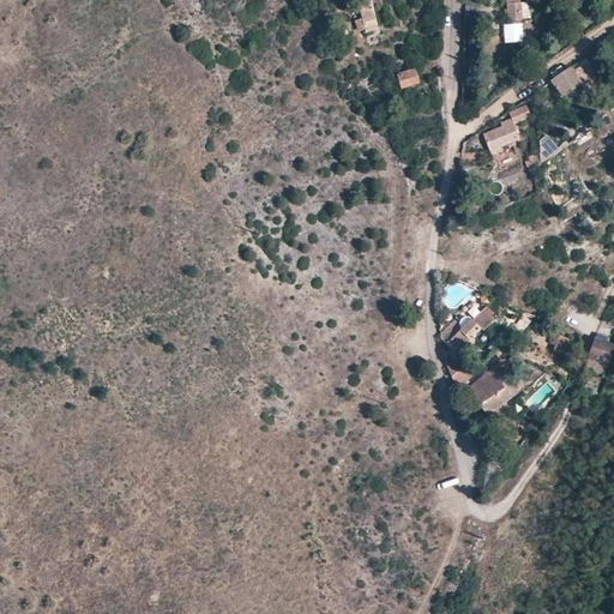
[(373,0),(359,0),(367,34),(380,30),(373,0)]
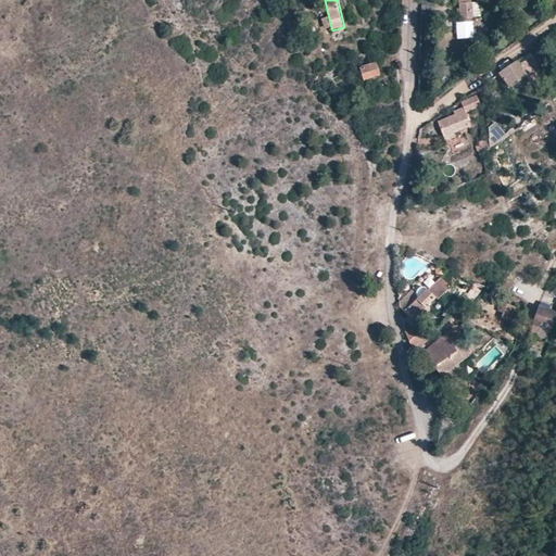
[(472,2),(459,2),(460,19),(474,17),(472,2)]
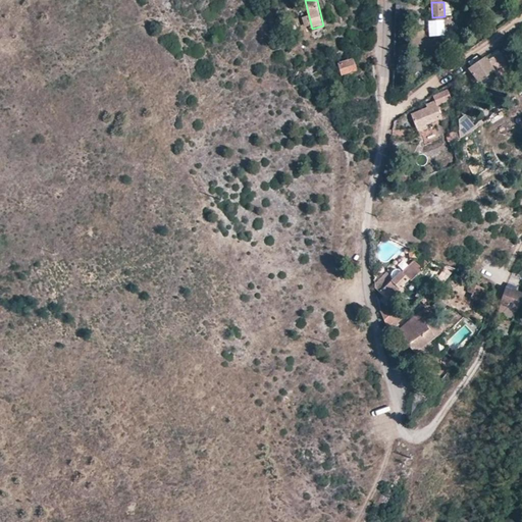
[(432,17),(432,25),(446,24),(445,16),(432,17)]
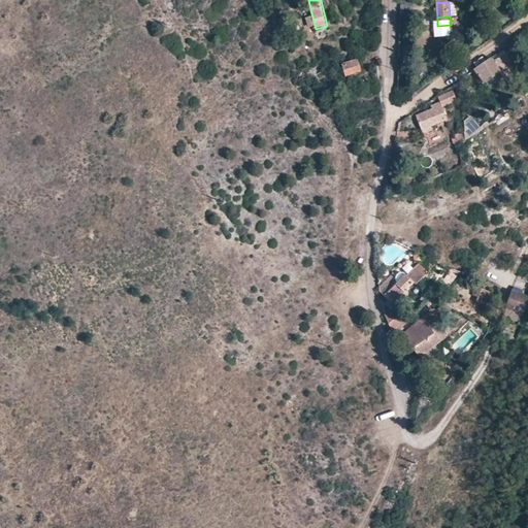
[(316,31),(318,38),(326,37),(324,29),(316,31)]
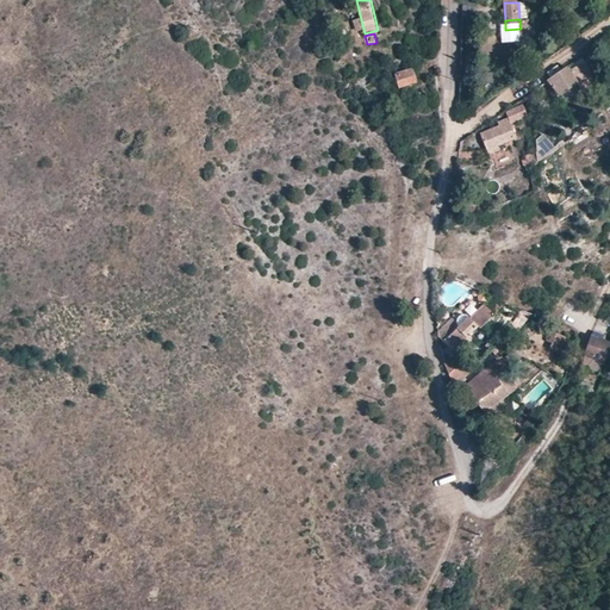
[(585,61),(570,70),(577,81),(579,83),(576,86),(582,93),(597,82),(585,61)]
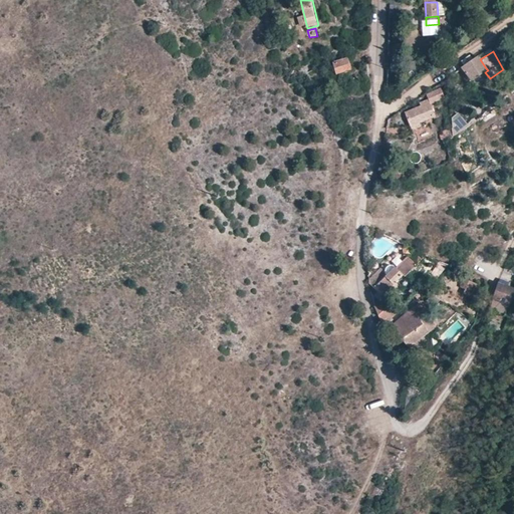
[(480,59),(478,56),(462,68),(471,80),(486,68),(480,59)]
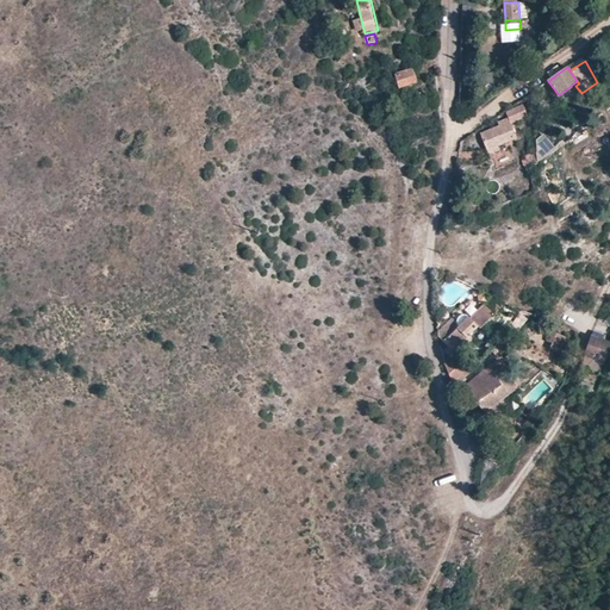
[(416,82),(411,69),(394,74),(399,88),(416,82)]
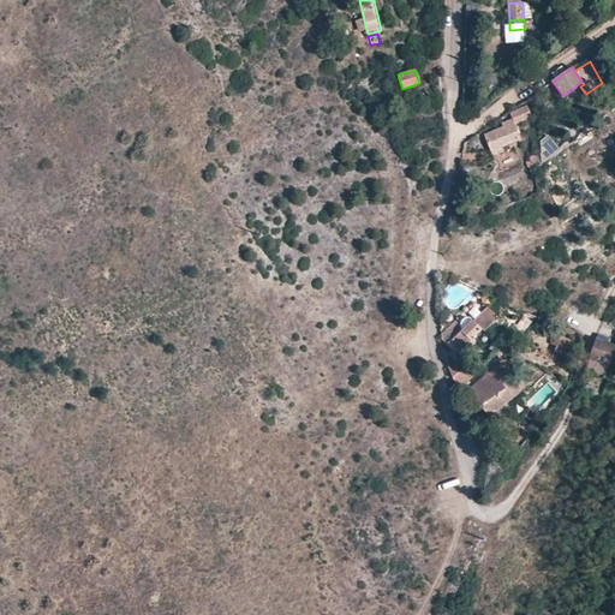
[(584,84),(581,82),(563,96),(566,97),(579,88),(580,87),(584,84)]
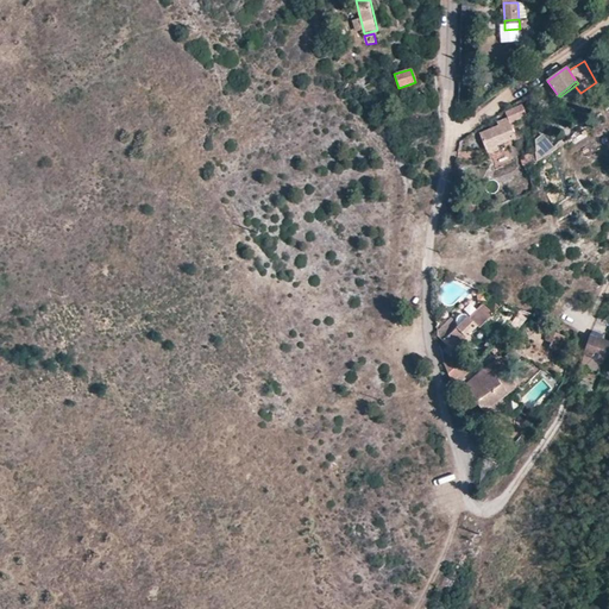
[(573,87),(560,96),(565,105),(578,94),(573,87)]
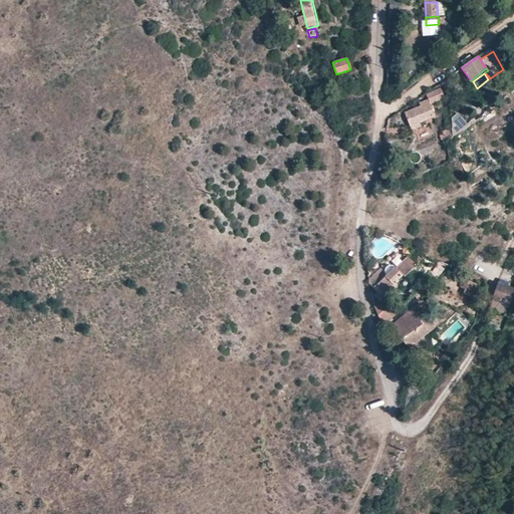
[(428,98),(421,101),(421,105),(407,112),(412,126),(432,117),(429,110),(432,108),(432,103),(444,97),(441,88),(426,92),(428,98)]
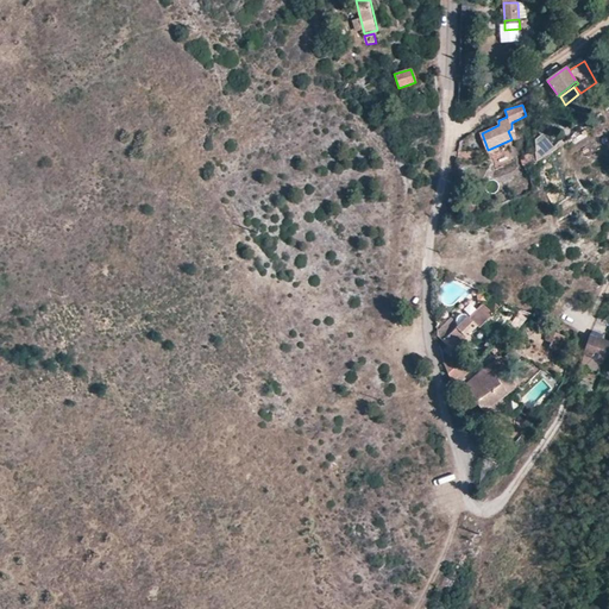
[(544,135),(537,139),(538,162),(557,148),(544,135)]
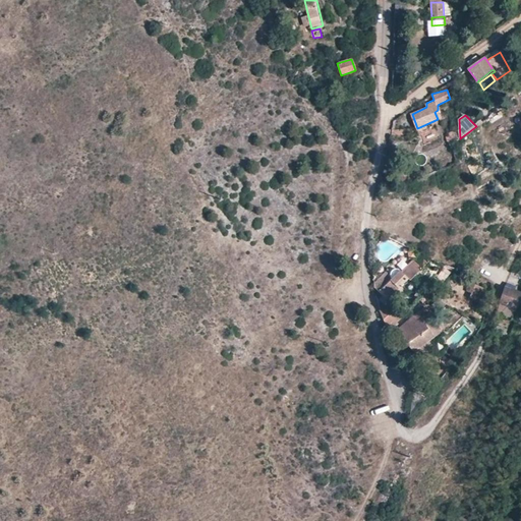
[(415,261),(403,272),(409,278),(410,279),(429,261),(426,257),(425,259),(423,257),(417,263),(415,261)]
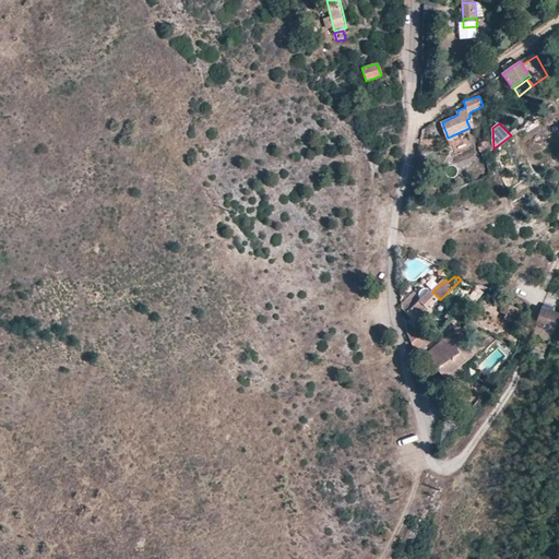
[(483,295),(487,288),(478,285),(475,290),(483,295)]
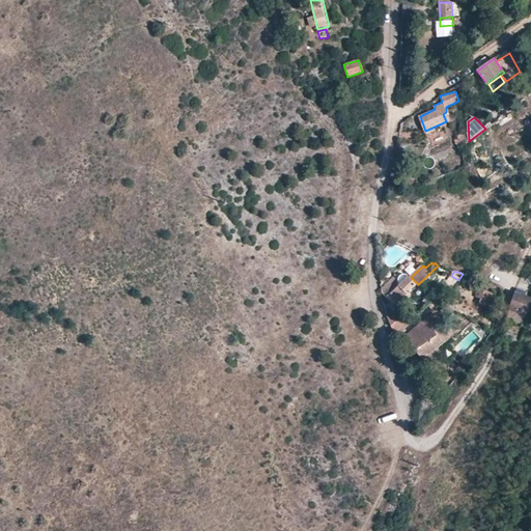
[(383,292),(395,305),(396,304),(402,298),(410,290),(417,283),(411,277),(407,274),(402,274),(400,276),(399,280),(397,278),(383,292)]
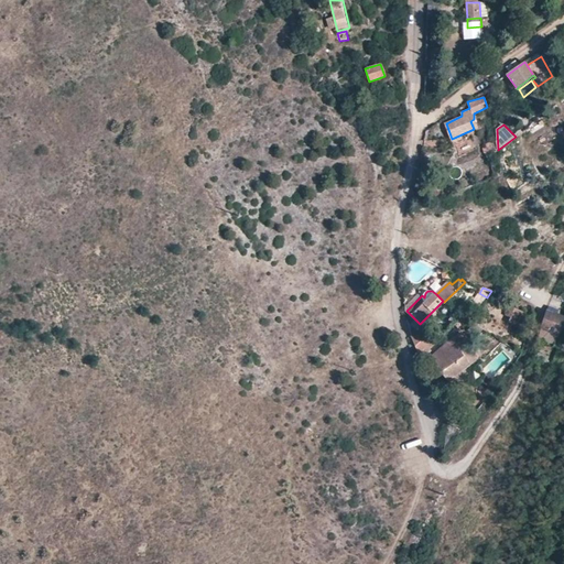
[(508,305),(503,320),(517,324),(523,312),(508,305)]
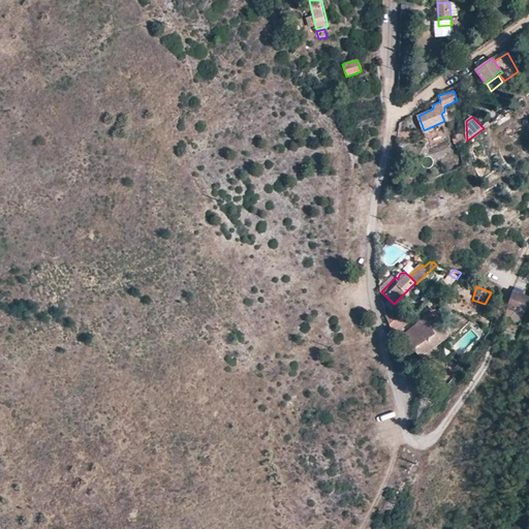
[(408,289),(401,297),(406,301),(412,294),(408,289)]
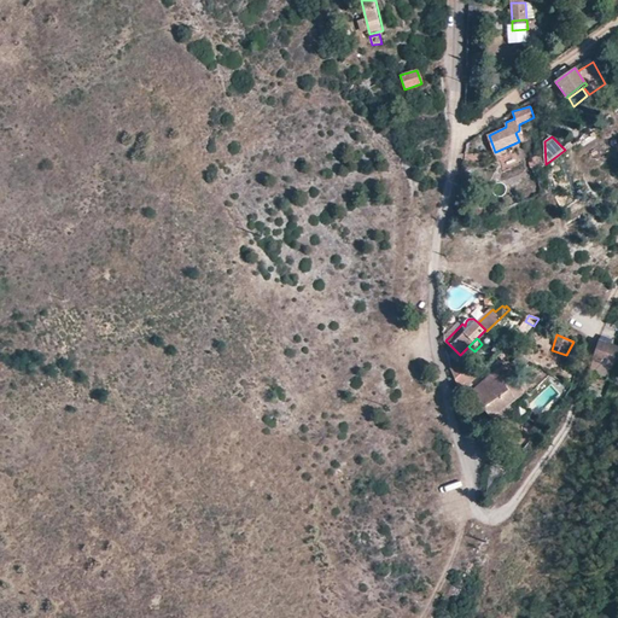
[(592,359),(611,367),(617,348),(617,345),(599,338),(592,359)]
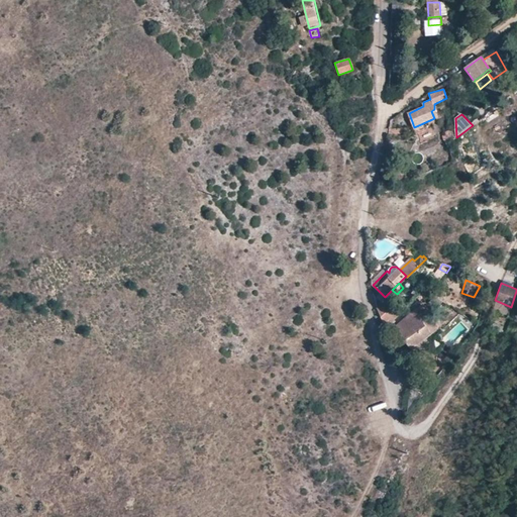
[(392,290),(386,296),(391,300),(397,294),(392,290)]
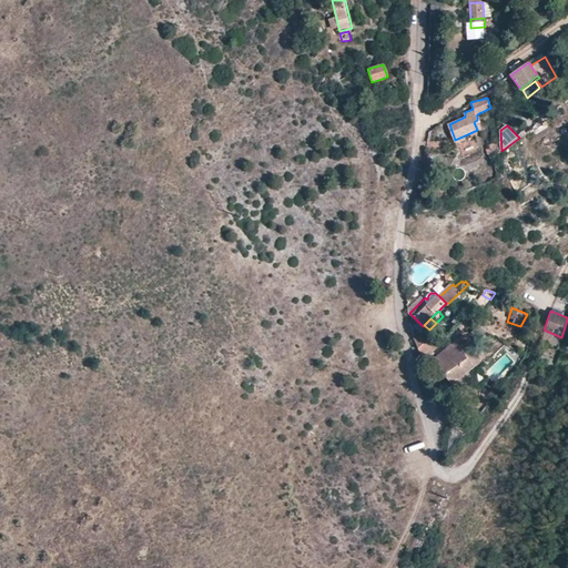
[(558,346),(561,337),(544,330),(540,340),(558,346)]
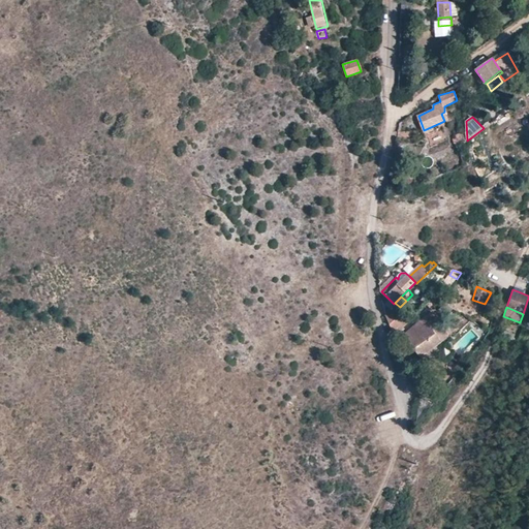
[(405,308),(397,316),(390,323),(395,336),(413,316),(405,308)]
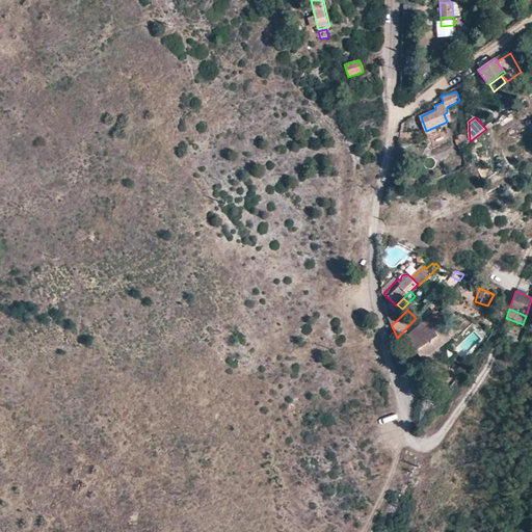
[(390,316),(392,325),(399,318),(397,313),(390,316)]
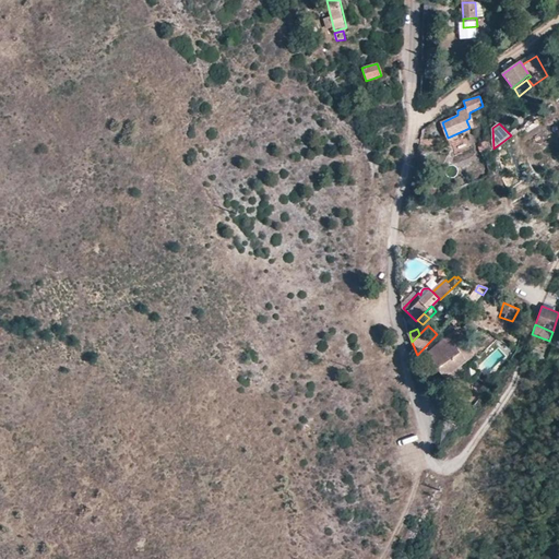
[(427,353),(439,369),(460,352),(448,335),(427,353)]
